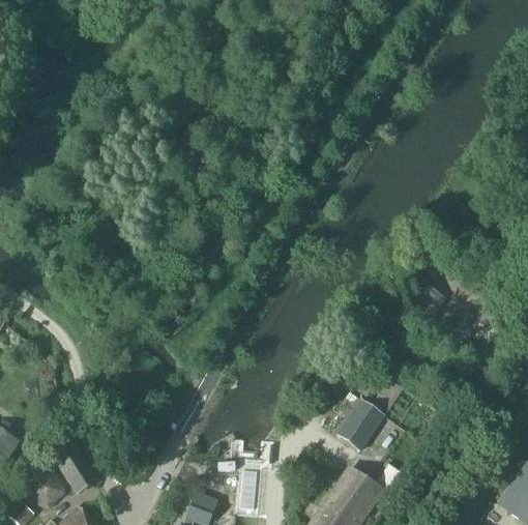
[(394,307),(422,325),(443,294),(416,275),(394,307)]
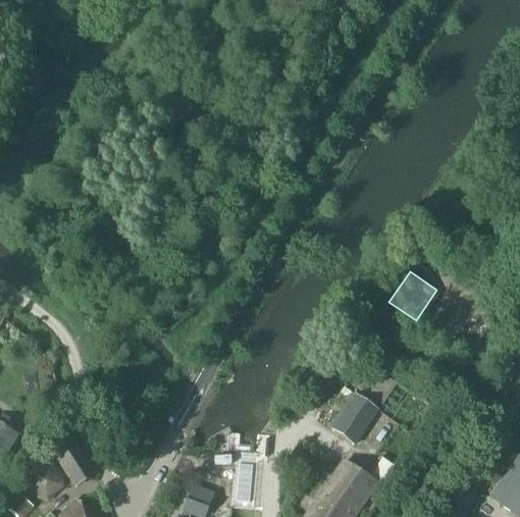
[(380,409),(357,393),(333,426),(357,443),(380,409)]
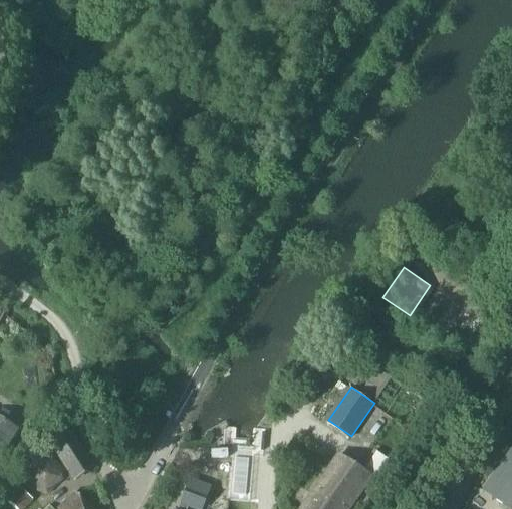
[(0,454),(18,426),(0,414),(0,454)]
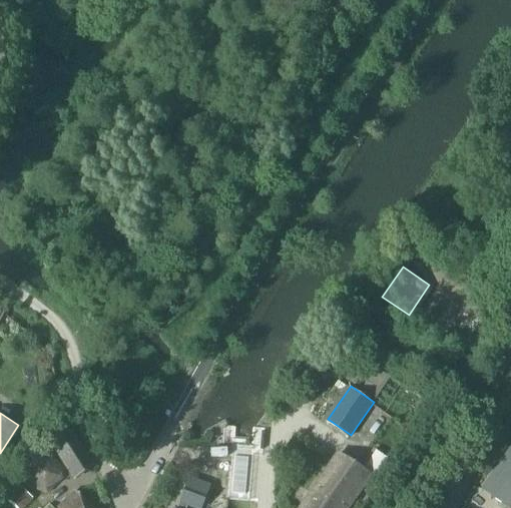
[(94,463),(70,427),(51,439),(75,476),(94,463)]
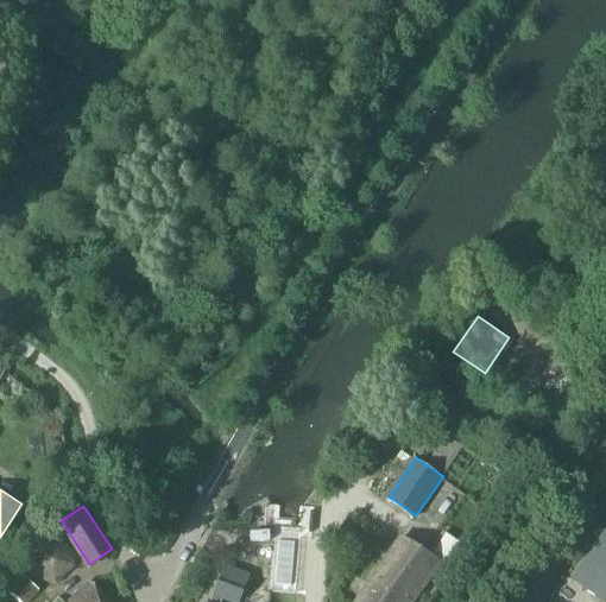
[(347,539),(359,523),(348,514),(336,531),(347,539)]
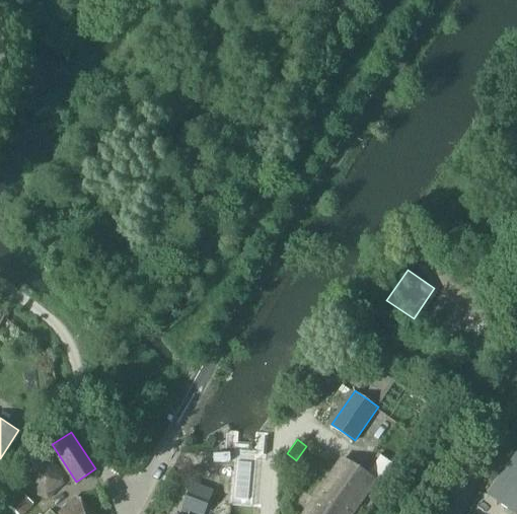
[(351,513),(375,480),(342,456),(301,513),(351,513)]
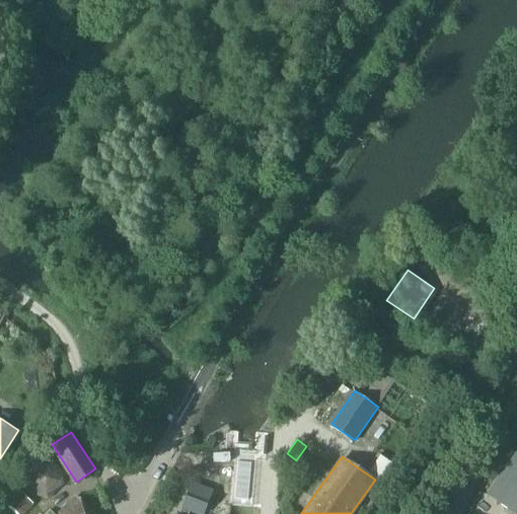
[(182,506),(191,510),(202,513),(204,513),(214,488),(192,480),(182,506)]
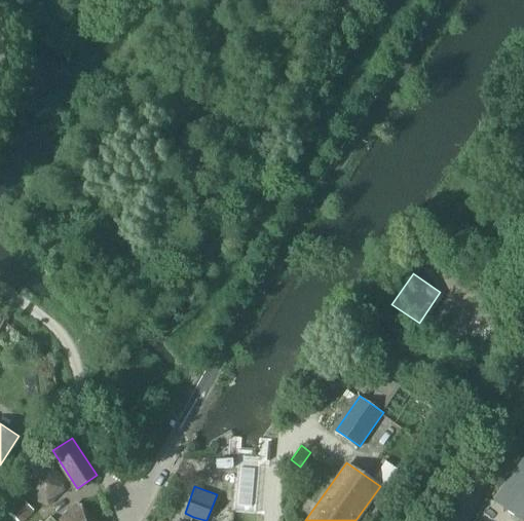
[(523,495),(514,510),(523,516),(523,519),(523,495)]
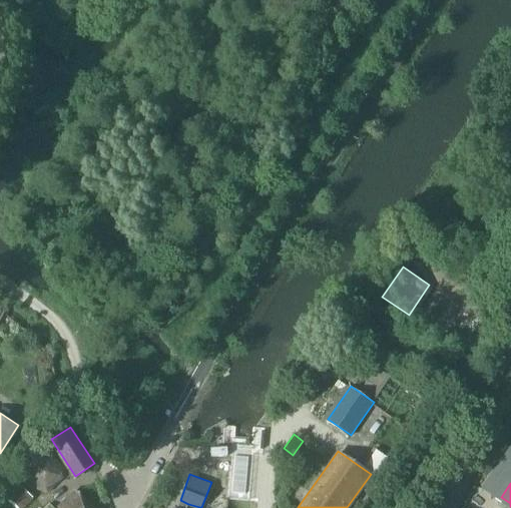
[(9,497),(19,507),(21,507),(34,496),(22,484),(9,497)]
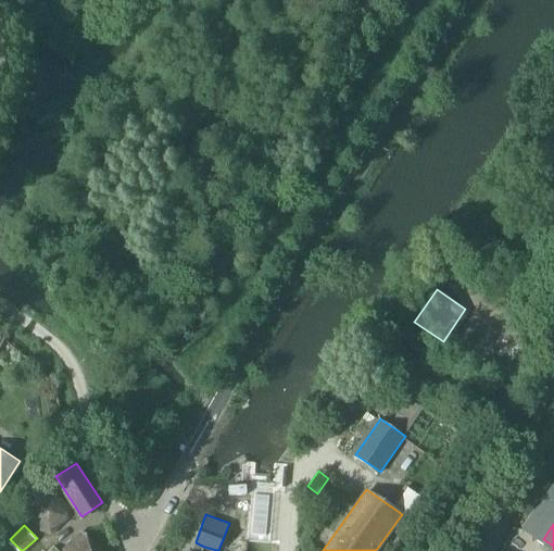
[(46,550),(103,550),(83,528),(61,550),(54,543),(46,550)]
